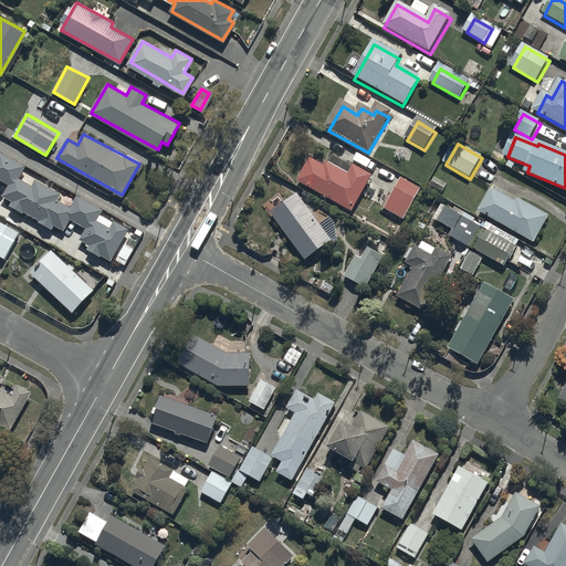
[(0,177),(12,184),(6,196),(16,201),(12,206),(21,211),(23,208),(42,219),(40,221),(51,227),(53,222),(63,228),(70,217),(90,228),(84,239),(94,245),(92,250),(100,254),(101,252),(109,258),(124,231),(114,226),(109,232),(93,222),(100,210),(79,199),(72,212),(55,202),(59,196),(37,184),(33,189),(14,179),(20,169),(0,157),(0,177)]
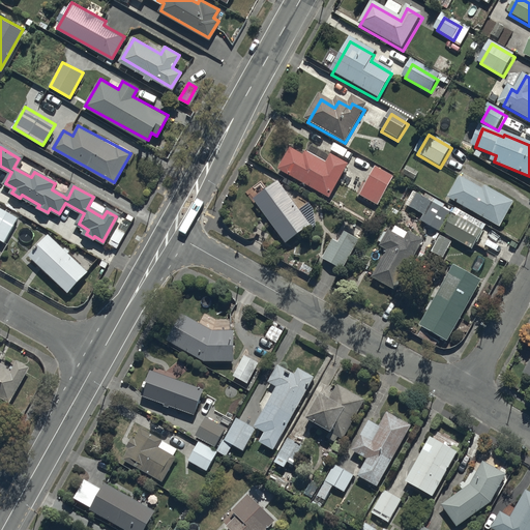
[(327,200),(347,167),(331,157),(326,168),(304,155),(302,160),(289,152),(278,171),(327,200)]
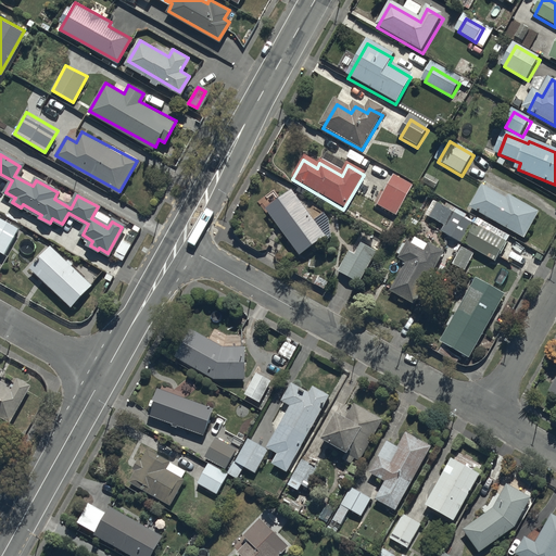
[(413,188),(395,178),(379,206),(396,217),(413,188)]
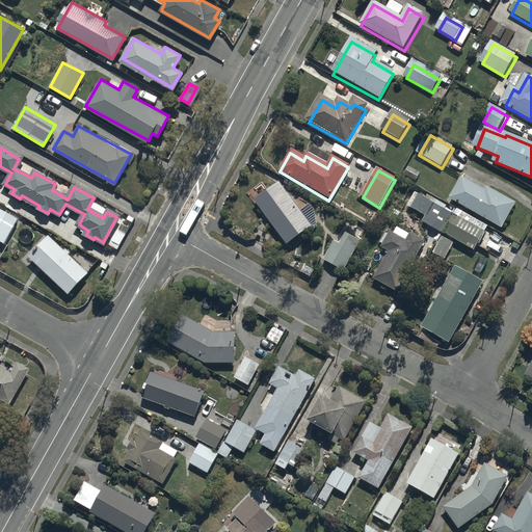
[(466,180),(454,202),(503,229),(515,205),(488,189),(487,192),(466,180)]
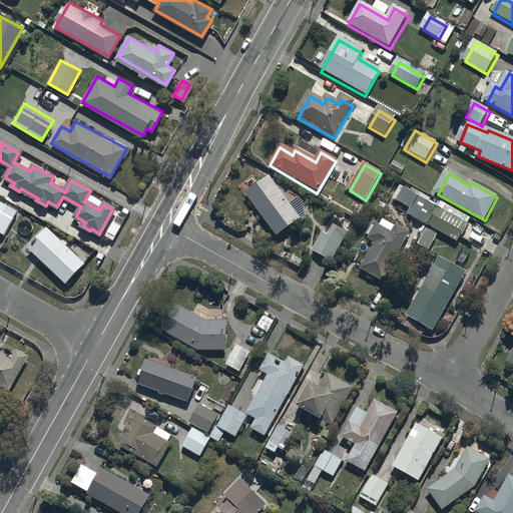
[(300,220),(269,178),(244,195),(276,237),(300,220)]
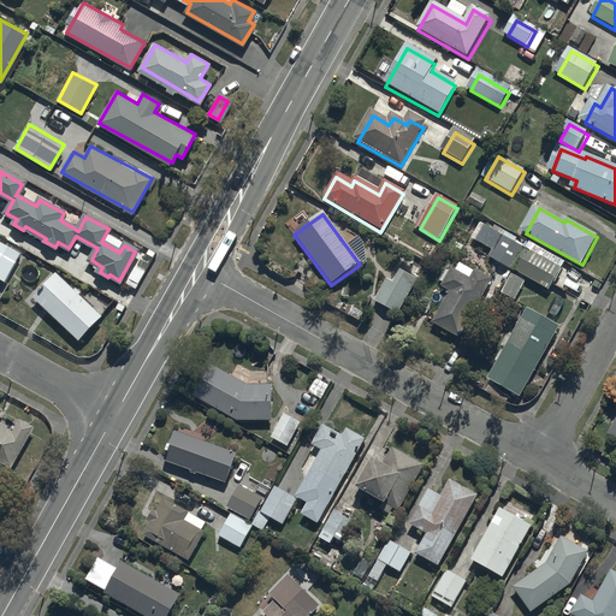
[(526,247),(484,224),(472,246),(514,270),(526,247)]
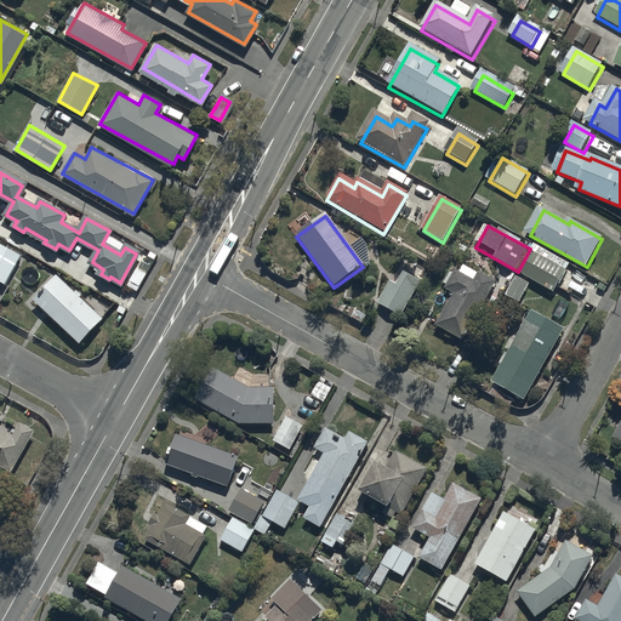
[(0,240),(0,278),(5,280),(21,251),(0,240)]
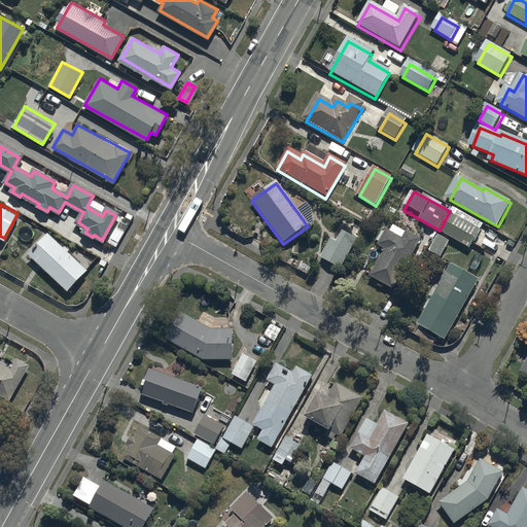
[(481,230),(454,214),(444,231),(471,247),(481,230)]
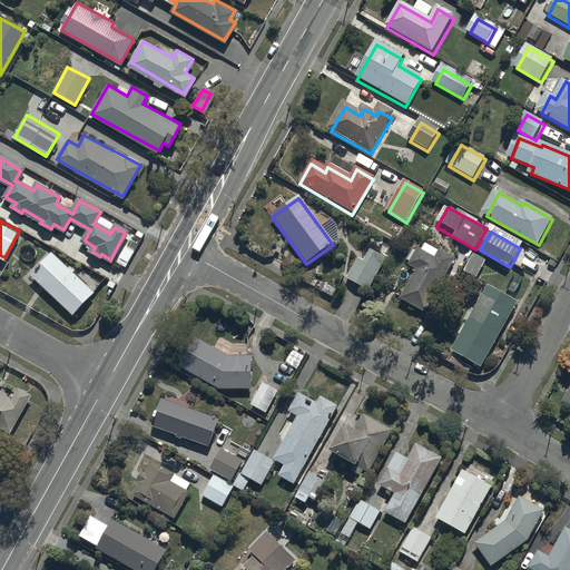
[(364,263),(359,261),(349,279),(369,291),(386,259),(371,252),(364,263)]
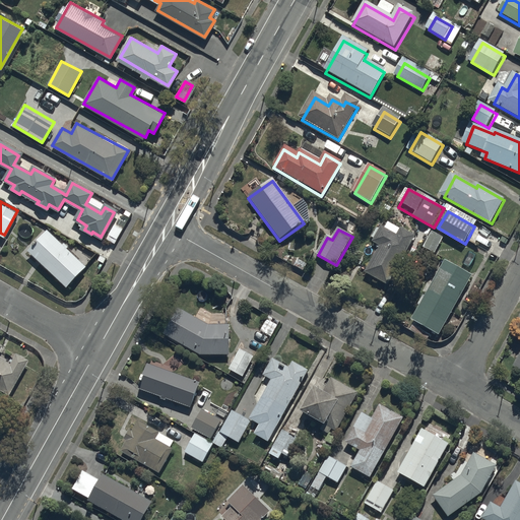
[(370,273),(389,284),(414,238),(402,232),(398,239),(382,230),(375,243),(384,248),(370,273)]
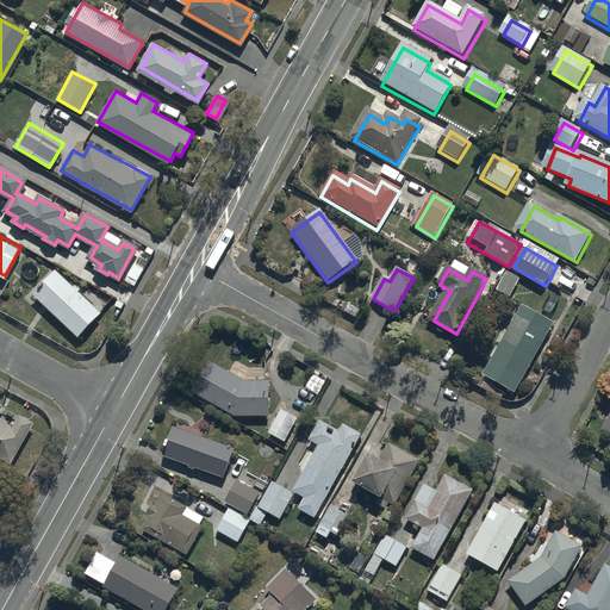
[(58,271),(36,293),(79,335),(101,311),(58,271)]
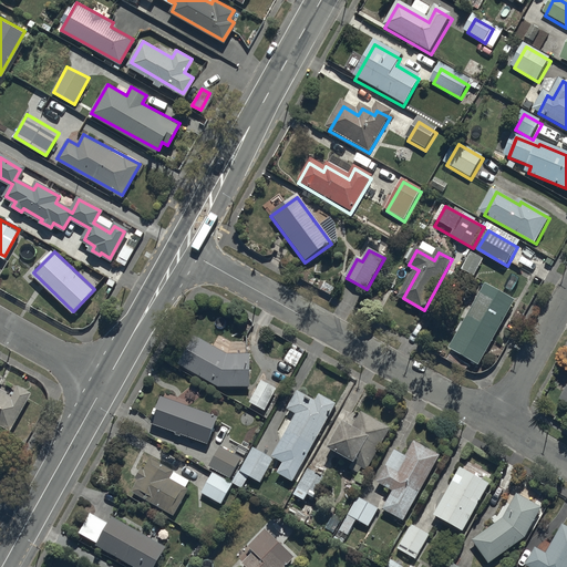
[(486,259),(474,253),(464,269),(476,277),(486,259)]
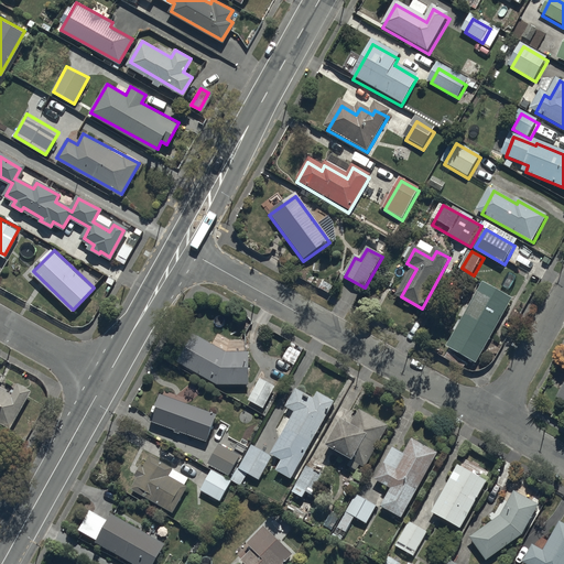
[(512,300),(485,284),(451,347),(478,362),(512,300)]
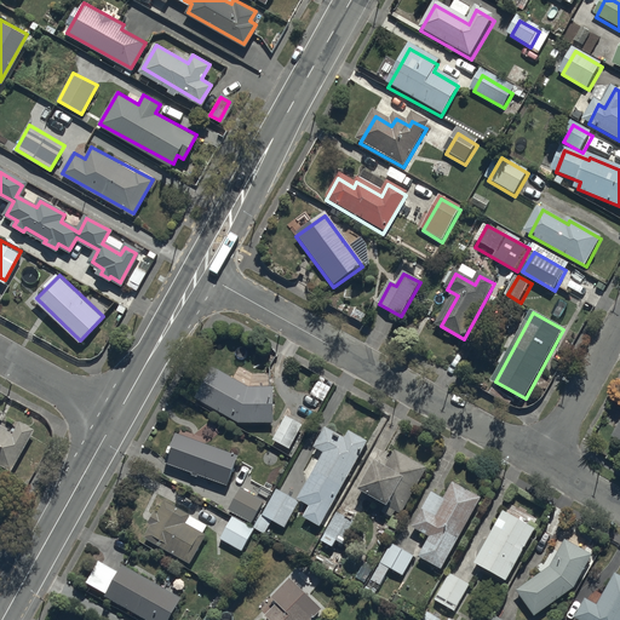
[(212,367),(195,399),(239,423),(274,423),(274,388),(247,388),(212,367)]
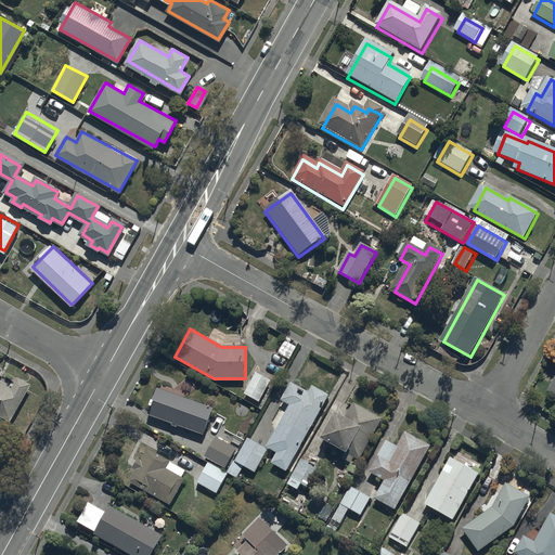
[(0,415),(15,424),(34,390),(21,384),(16,391),(0,382),(0,379),(4,373),(0,370),(0,415)]
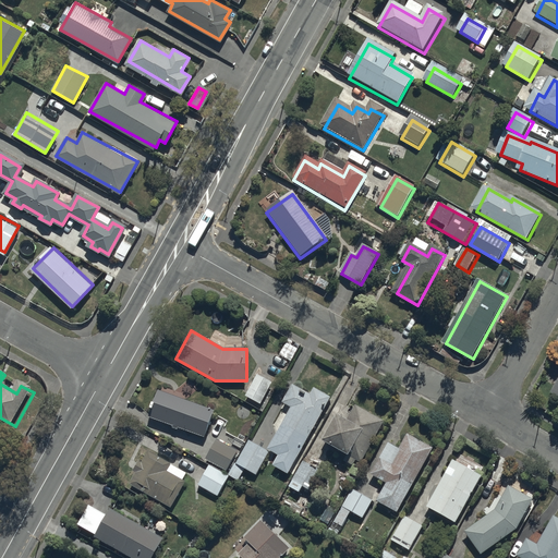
[(257,375),(245,397),(261,404),(271,384),(257,375)]
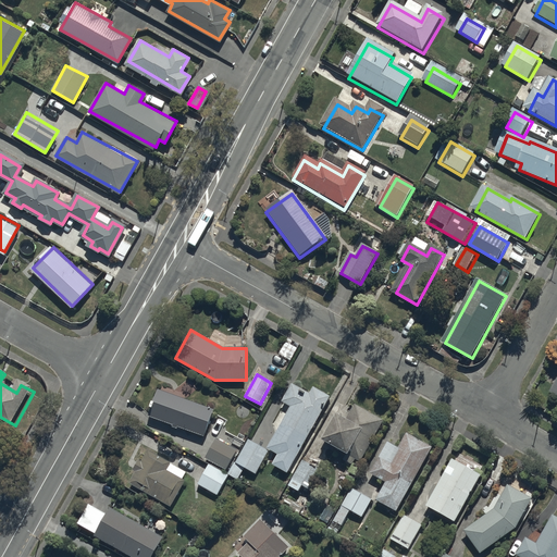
[(272,465),(287,474),(331,397),(312,387),(309,394),(292,384),(282,401),(291,406),(285,417),(282,416),(279,422),(281,423),(267,448),(277,455),(272,465)]
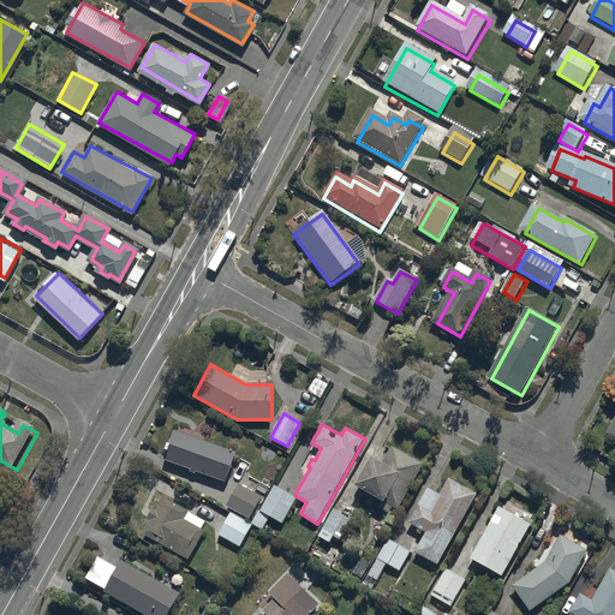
[(225,483),(236,454),(174,431),(163,460),(225,483)]
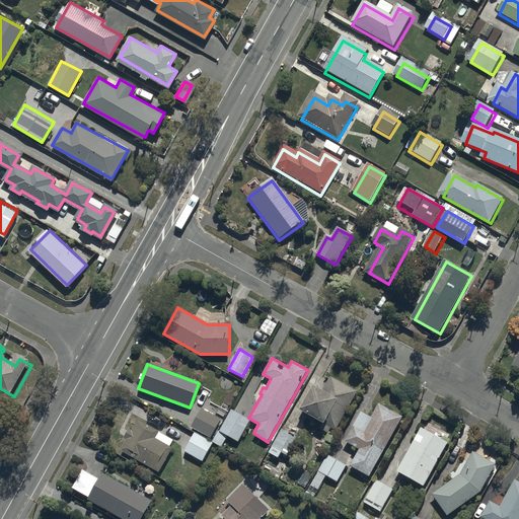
[(313,387),(300,411),(322,424),(319,430),(327,434),(330,428),(336,431),(357,392),(330,377),(321,391),(313,387)]
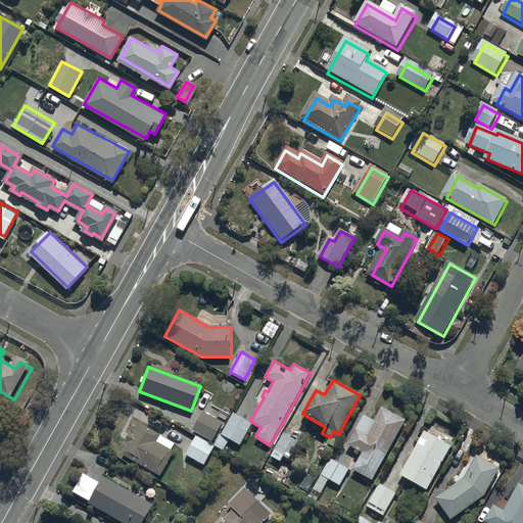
[(352,470),(372,480),(406,420),(382,407),(374,421),(364,415),(347,445),(362,453),(352,470)]
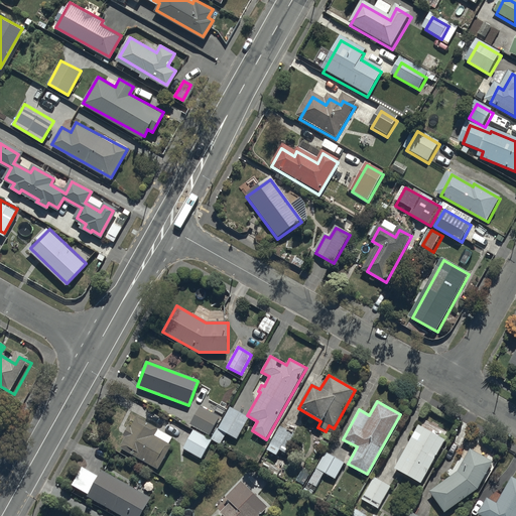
[(201,407),(190,424),(210,435),(220,418),(201,407)]
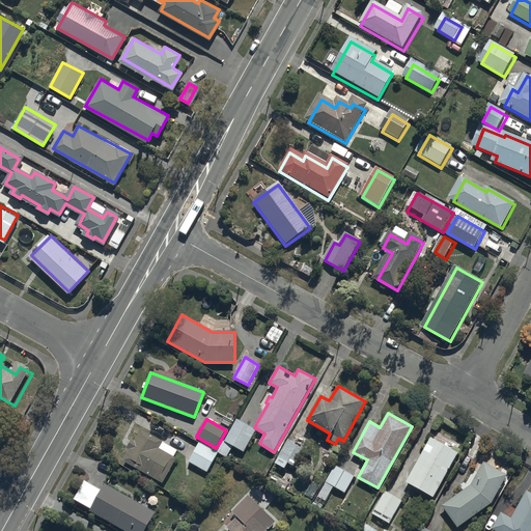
[(256,430),(236,419),(224,442),(223,441),(217,452),(226,457),(233,446),(244,452),(256,430)]
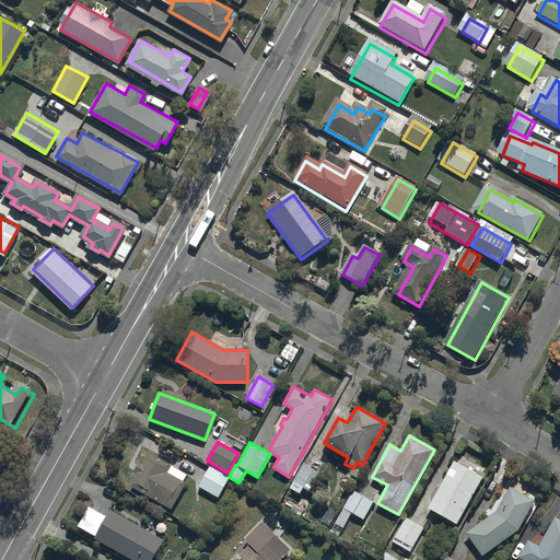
[(136,475),(129,487),(172,511),(186,485),(183,482),(187,476),(149,454),(142,465),(139,463),(133,474),(136,475)]
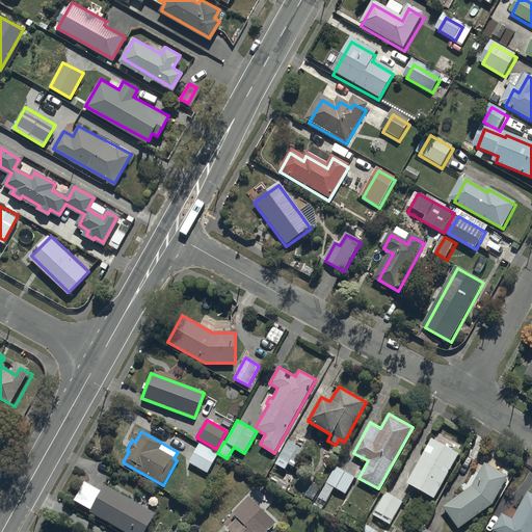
[(459,454),(430,439),(406,483),(434,499),(459,454)]
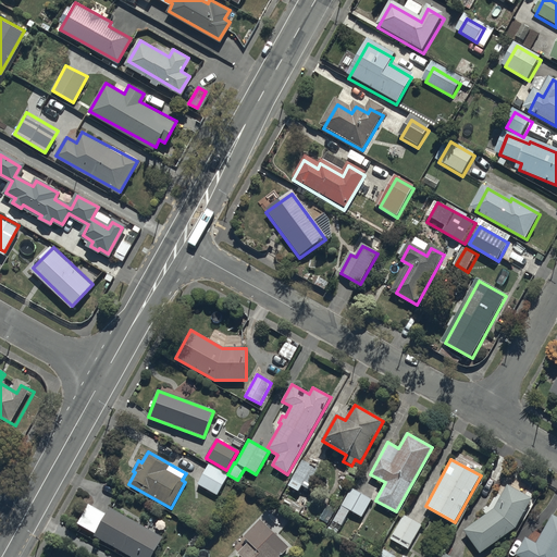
[(302,460),(287,485),(299,493),(304,484),(314,490),(324,473),(302,460)]
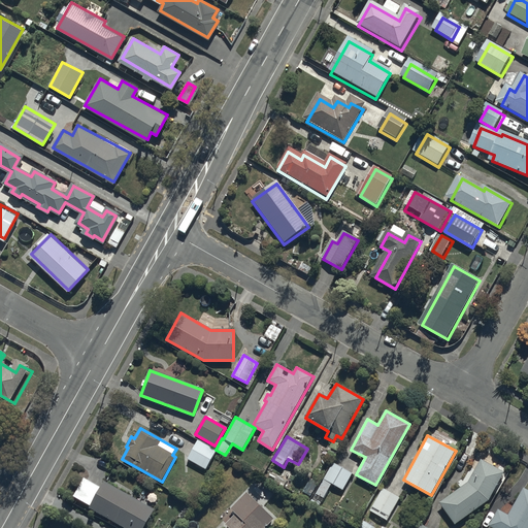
[(197,440),(187,459),(206,470),(217,452),(197,440)]
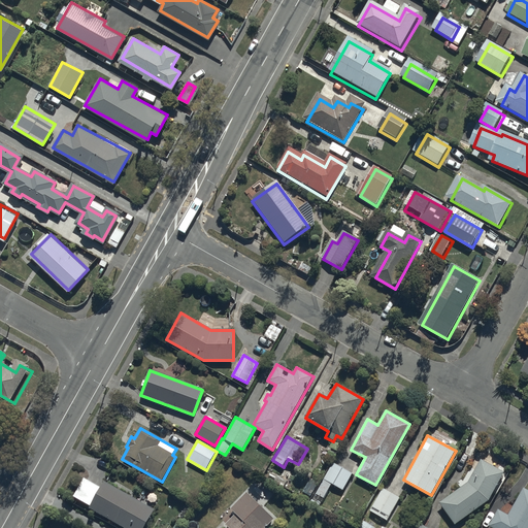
[(468,483),(439,503),(455,526),(489,501),(504,472),(481,460),(468,483)]
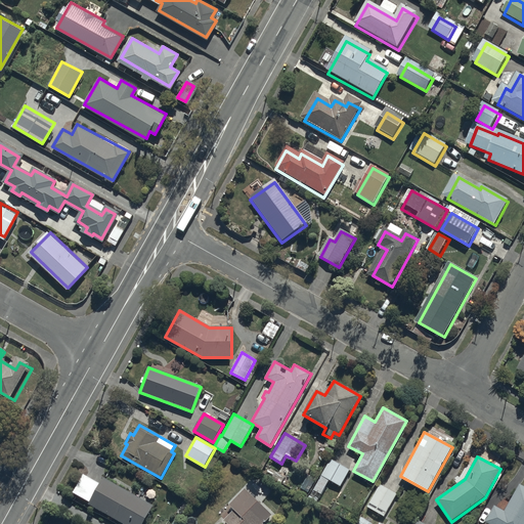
[(312,490),(320,494),(329,480),(340,487),(350,471),(331,460),(312,490)]
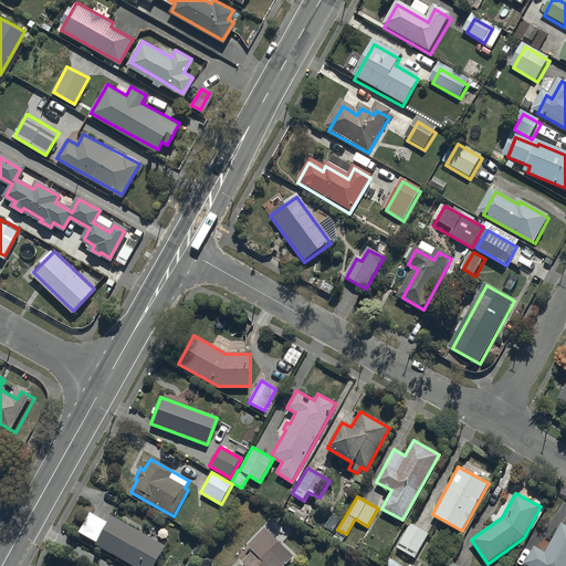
[(154,565),(166,547),(111,516),(107,523),(88,512),(77,532),(95,542),(93,545),(128,565),(154,565)]
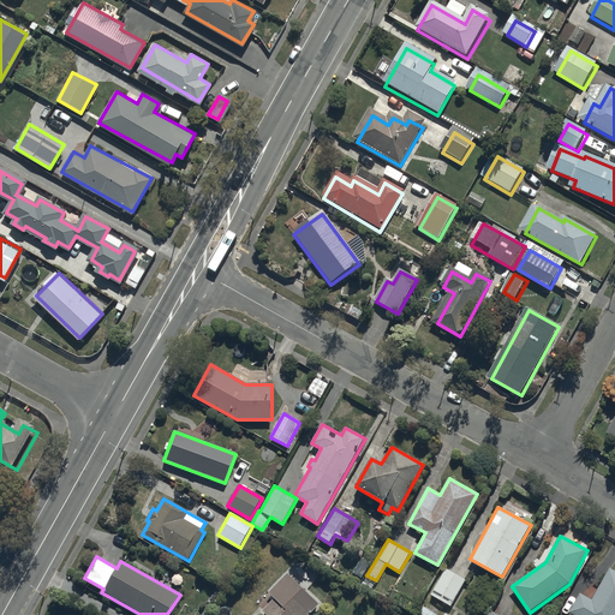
[(446,569),(430,596),(435,598),(431,604),(439,609),(442,602),(451,607),(465,580),(446,569)]
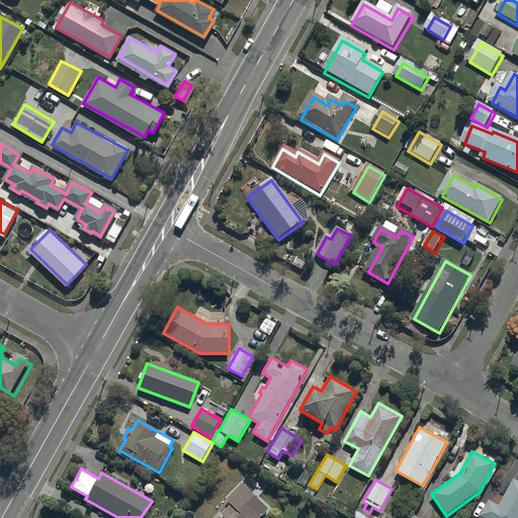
[(489,500),(480,516),(482,517),(517,517),(517,482),(513,480),(499,506),(489,500)]
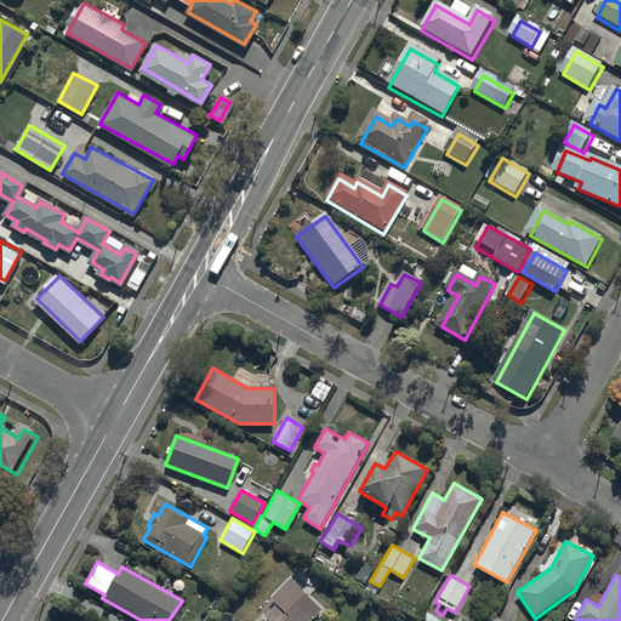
[(312,620),(322,611),(290,580),(271,599),(277,605),(265,617),(268,620),(266,620),(312,620)]
